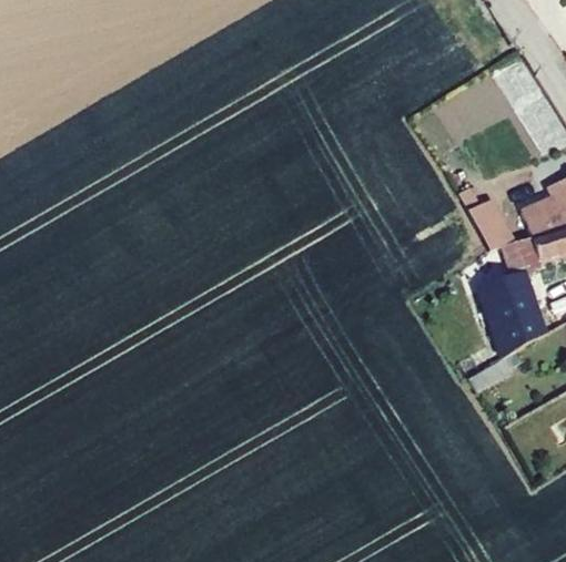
[(565,177),(548,185),(553,195),(522,208),(532,234),(565,223),(565,177)]
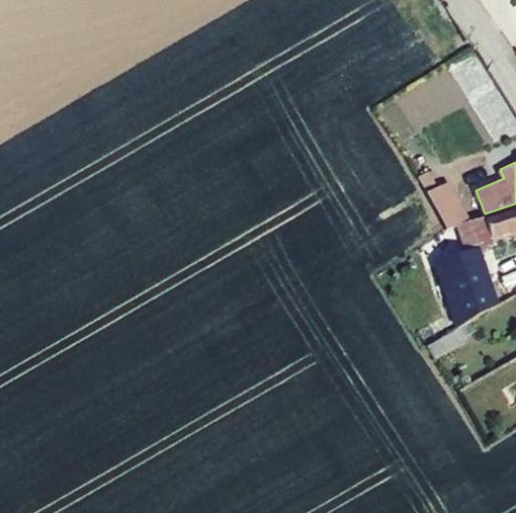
[(431,168),(419,174),(447,227),(452,225),(469,221),(449,178),(440,184),(431,168)]
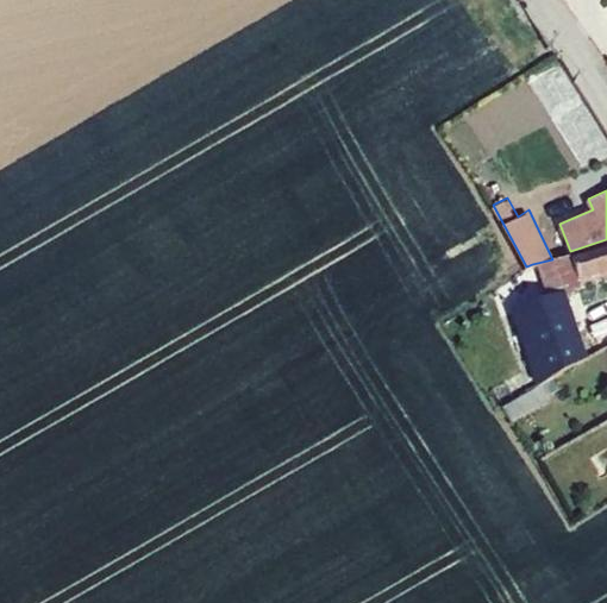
[(606,242),(571,253),(579,278),(606,270),(606,242)]
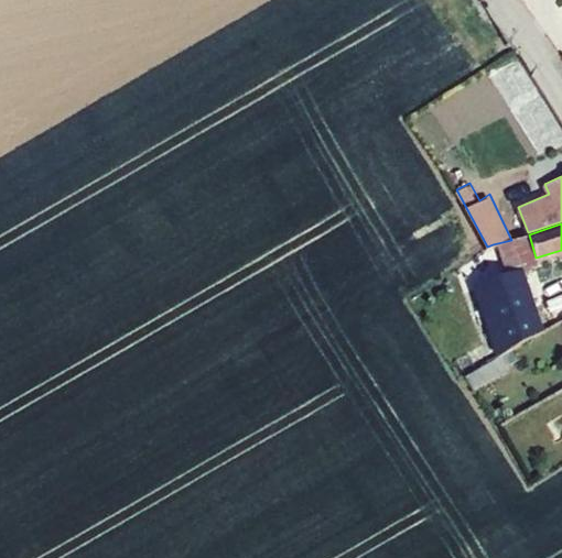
[(511,240),(493,244),(503,275),(522,269),(538,263),(536,258),(529,234),(511,240)]
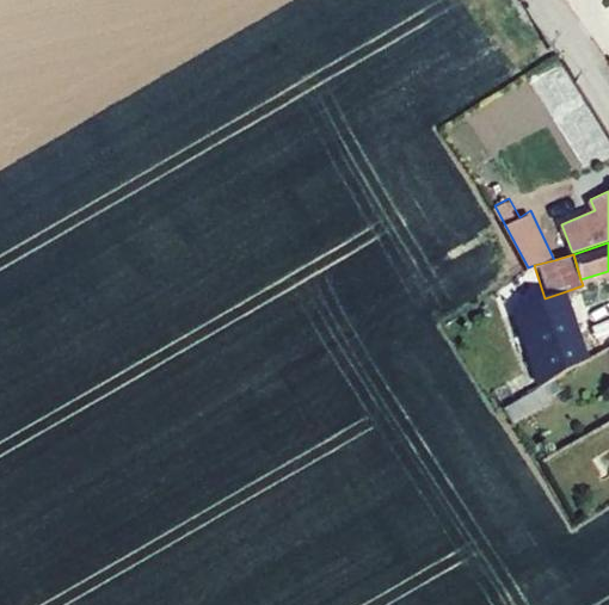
[(557,375),(589,357),(566,291),(545,298),(515,309),(541,384),(557,375)]
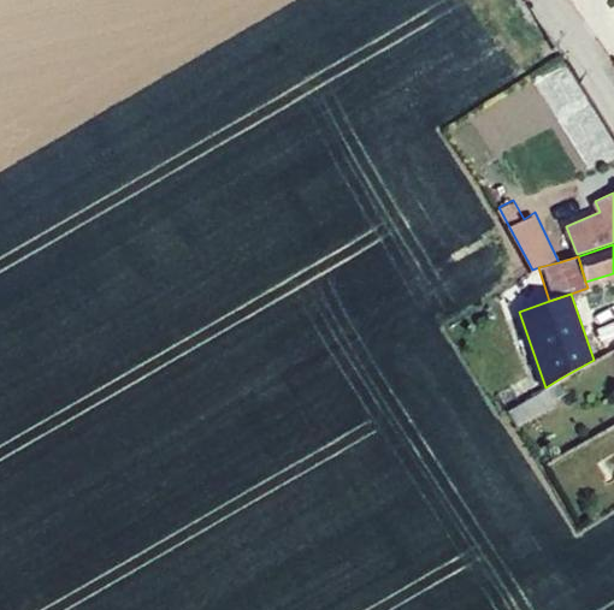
[(523,401),(509,408),(519,424),(556,401),(554,397),(567,389),(561,378),(545,388),(532,395),(523,401)]
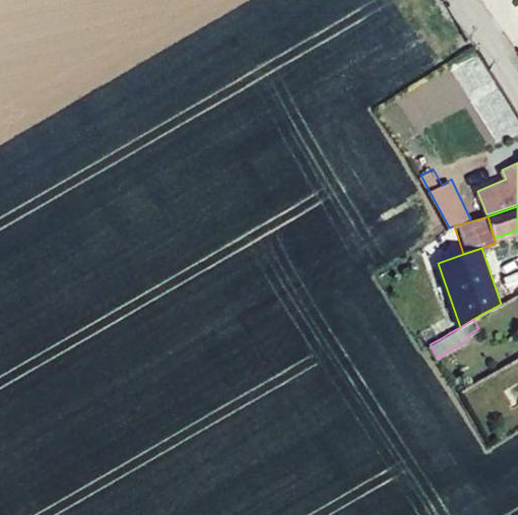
[(441,338),(449,333),(445,327),(437,332),(441,338)]
